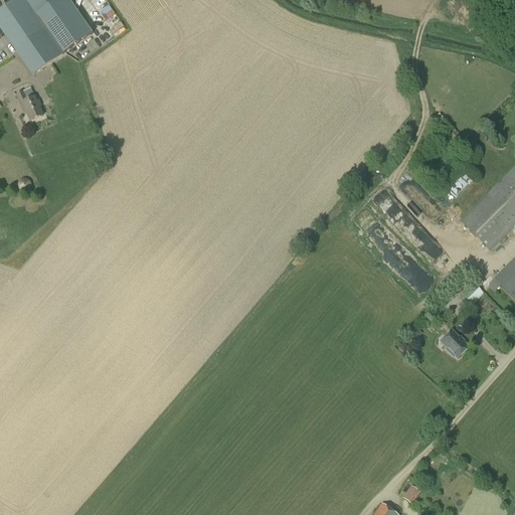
[(67,0),(16,0),(0,11),(0,25),(33,74),(62,54),(46,30),(48,29),(64,53),(92,34),(67,0)]
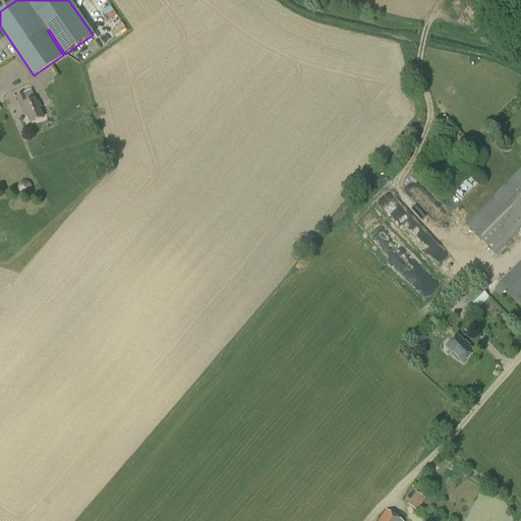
[(107,21),(118,14),(113,6),(102,13),(107,21)]
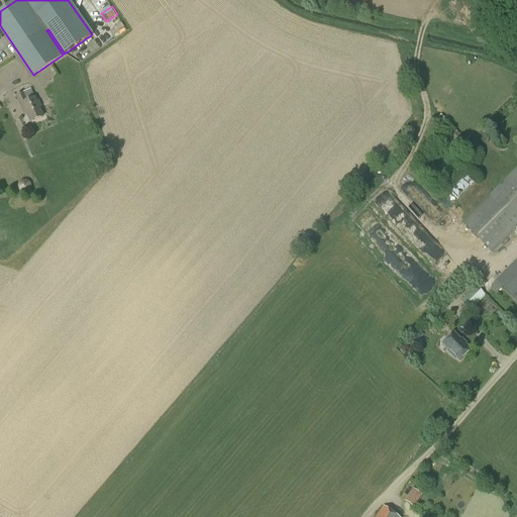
[(31,123),(43,118),(32,91),(17,97),(25,115),(27,114),(31,123)]
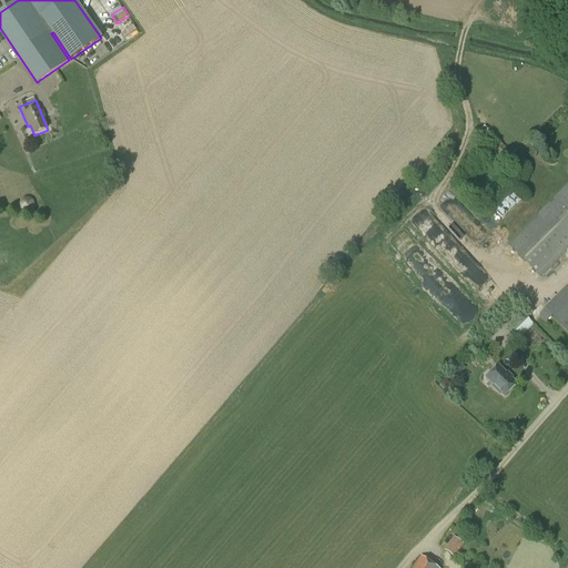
[(567,186),(508,246),(539,279),(567,250),(567,186)]
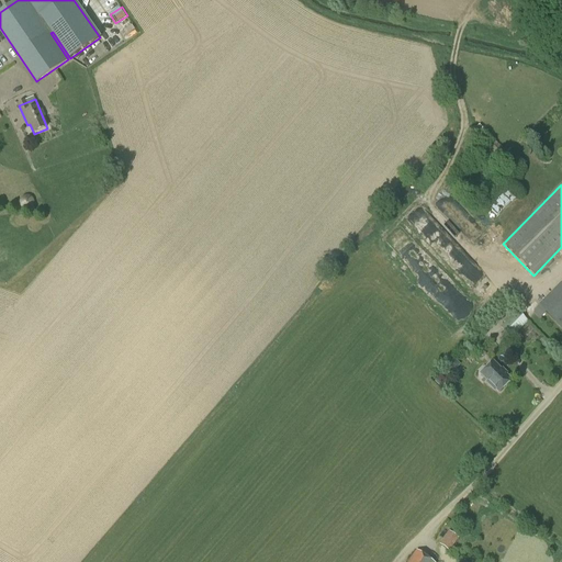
[(447,193),(435,205),(468,238),(480,226),(447,193)]
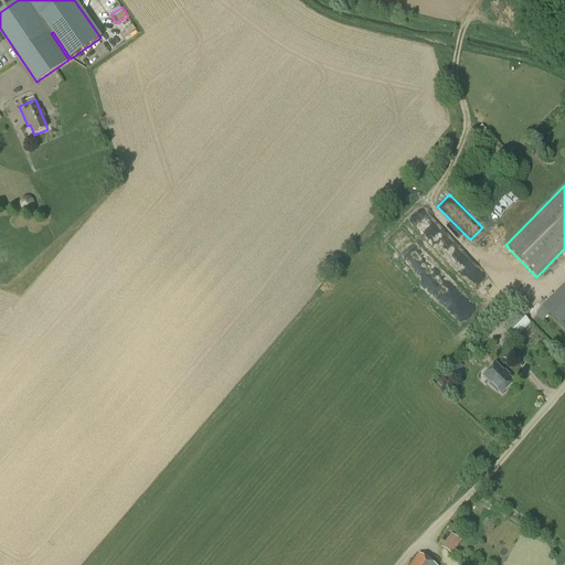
[(564,285),(542,307),(564,331),(564,285)]
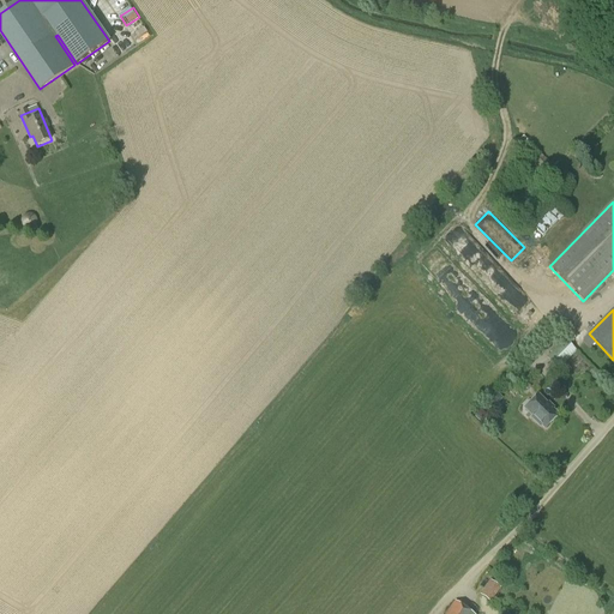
[(547,359),(559,369),(577,351),(566,341),(547,359)]
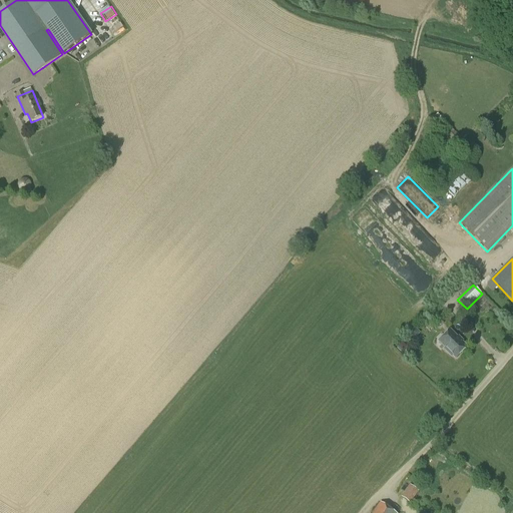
[(440,320),(435,325),(438,329),(443,324),(440,320)]
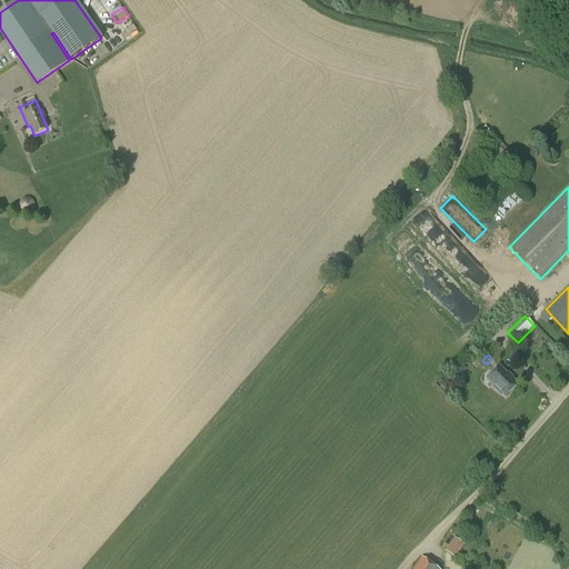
[(507,398),(519,386),(500,367),(488,379),(507,398)]
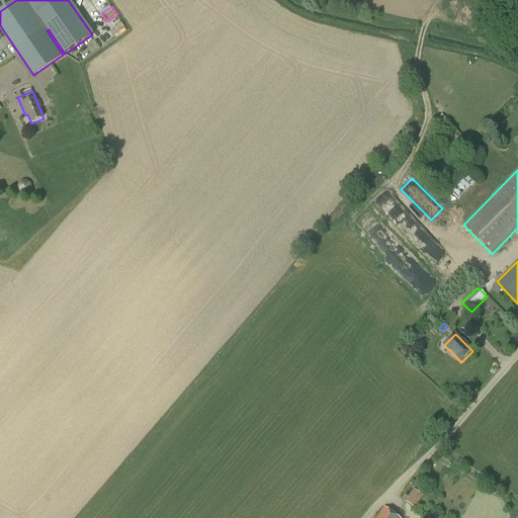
[(423,497),(414,491),(405,503),(414,509),(423,497)]
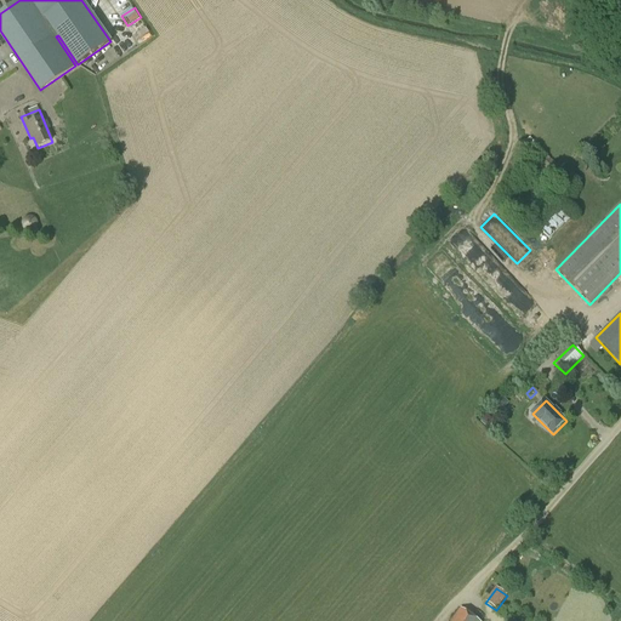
[(478,620),(462,608),(451,620),(478,620)]
